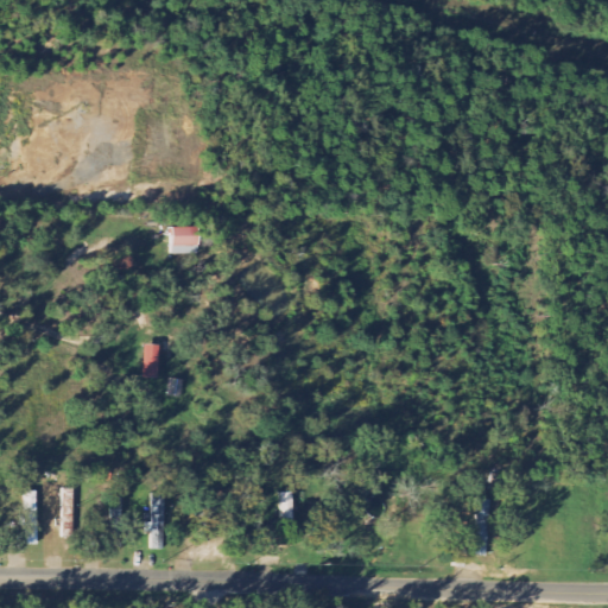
[(198,255),(198,228),(171,228),(171,255),(198,255)]
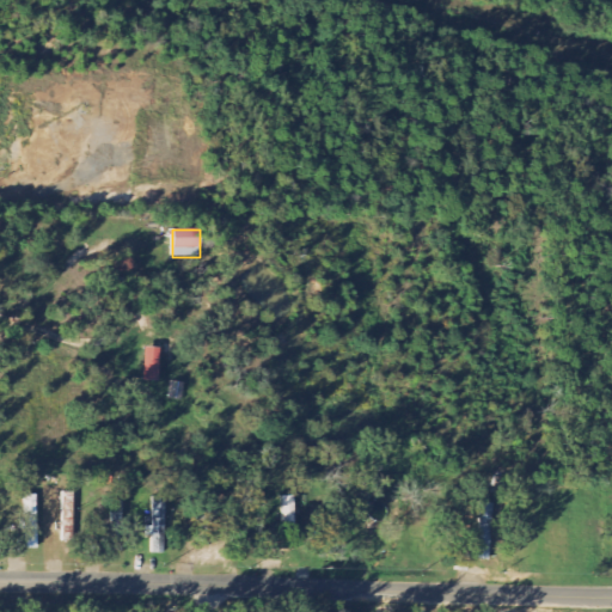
[(144,381),(159,381),(160,348),(145,347),(144,381)]
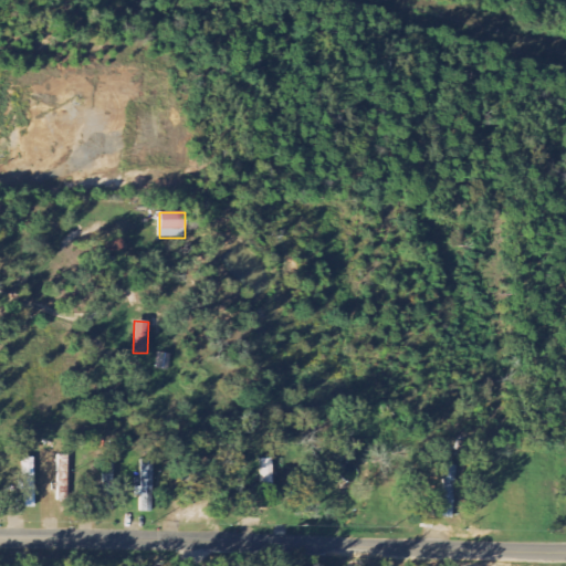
[(168,370),(170,355),(158,353),(156,369),(168,370)]
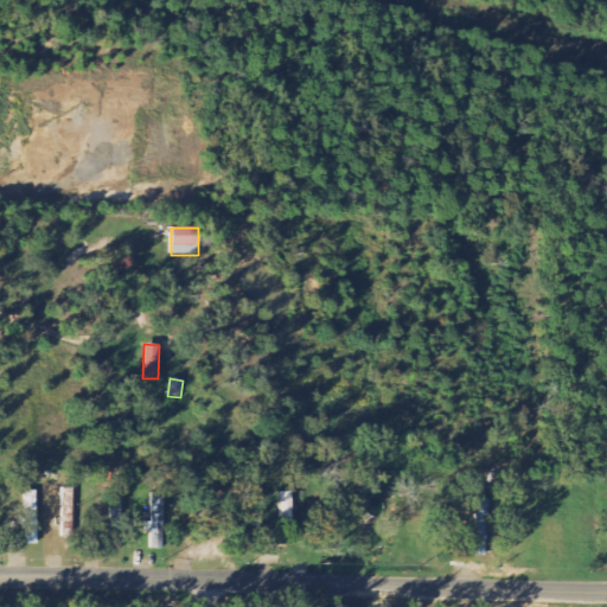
[(38,544),(37,491),(25,491),(26,544),(38,544)]
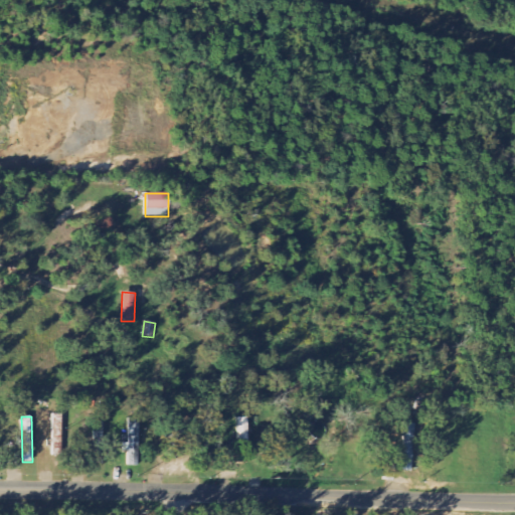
[(246,417),(237,417),(238,453),(247,453),(246,417)]
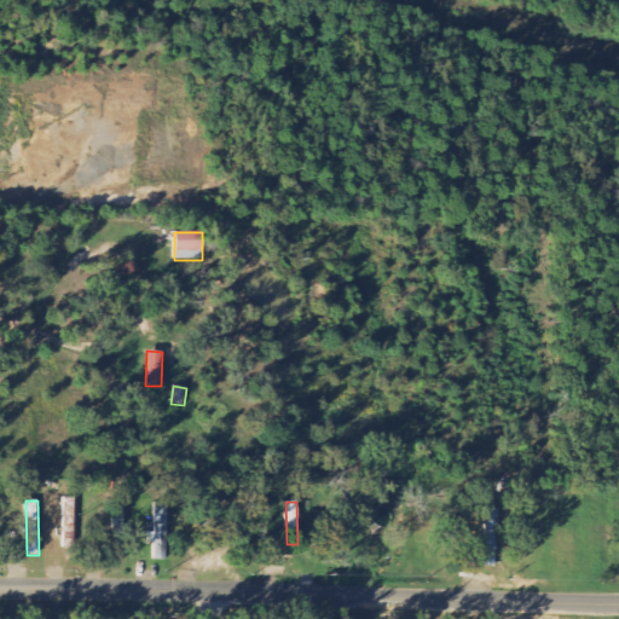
[(476,537),(475,565),(497,565),(498,510),(487,509),(486,537),(476,537)]
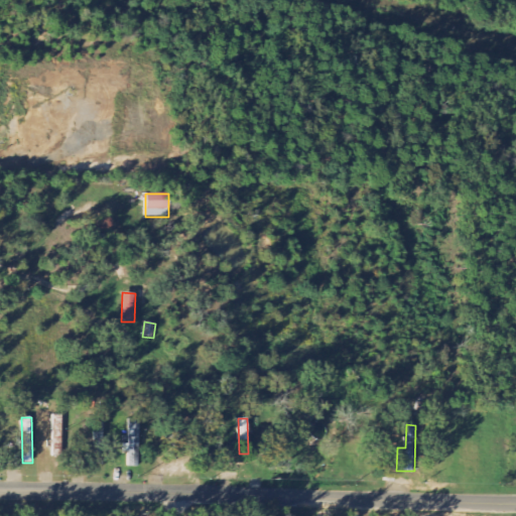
[(129,467),(138,467),(138,443),(123,444),(124,452),(129,452),(129,467)]
